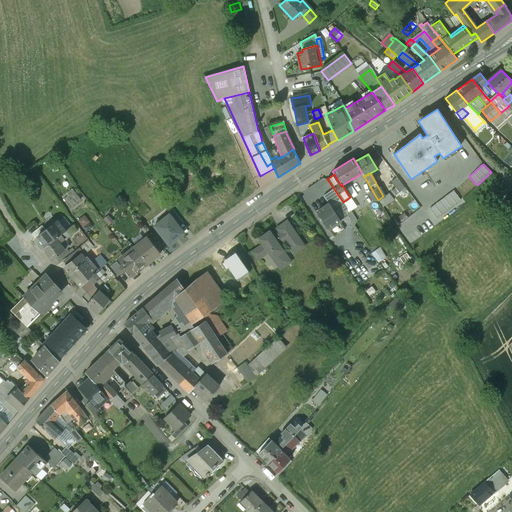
[(394,187),(399,193),(405,188),(396,177),(391,182),(394,187)]
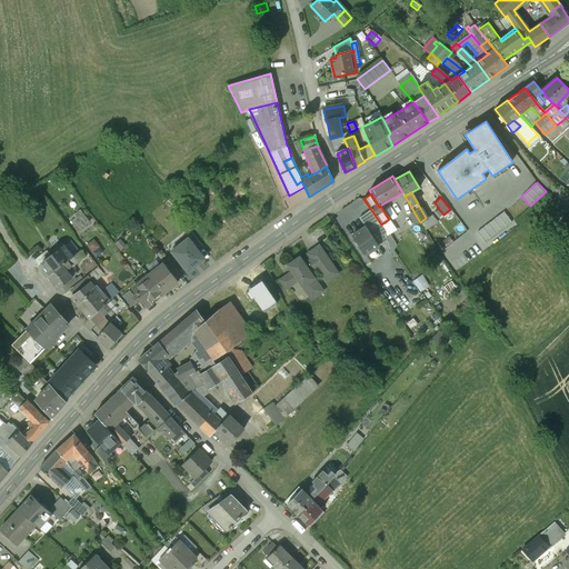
[(438,218),(443,215),(438,208),(433,211),(438,218)]
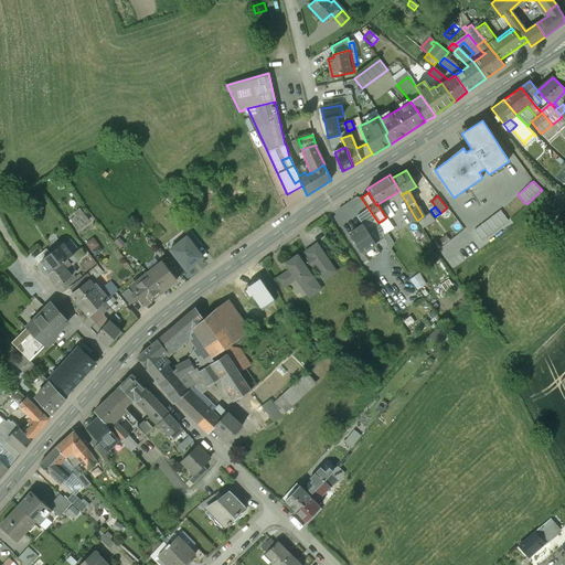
[(450,212),(447,208),(440,213),(444,216),(450,212)]
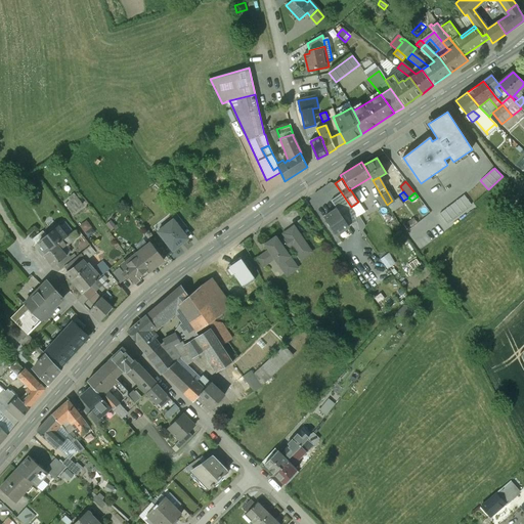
[(387,205),(381,194),(364,205),(370,215),(381,209),(387,205)]
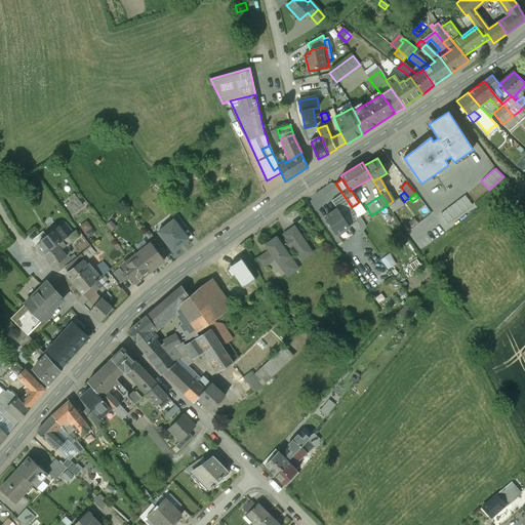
[(469,195),(441,211),(448,221),(475,206),(469,195)]
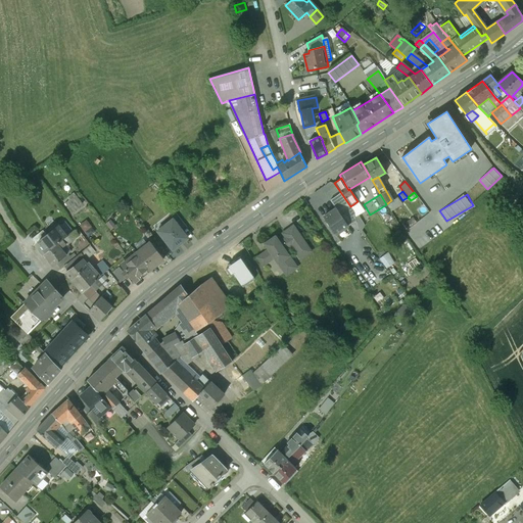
[(70,199),(74,203),(67,208),(70,212),(82,203),(76,195),(70,199)]
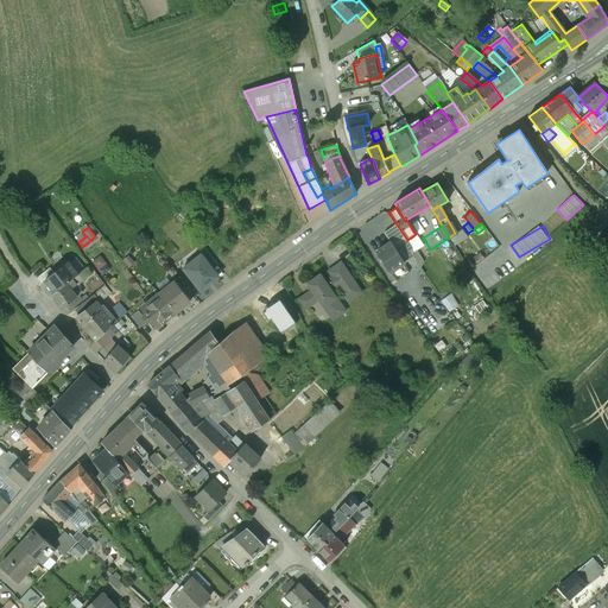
[(454,246),(467,236),(462,229),(455,233),(449,238),(454,246)]
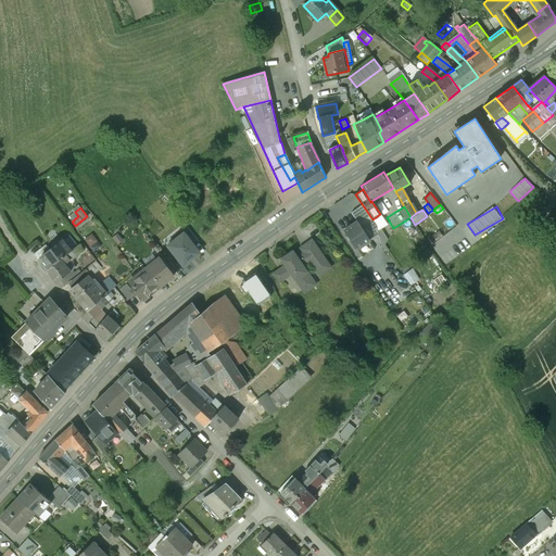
[(380,214),(373,219),(376,225),(378,230),(381,228),(388,224),(380,214)]
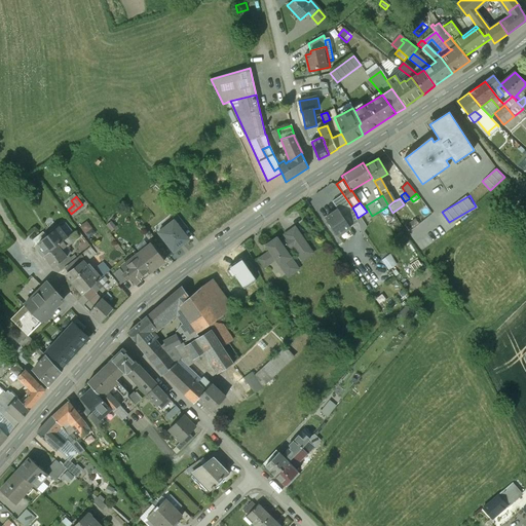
[(386,216),(392,213),(388,205),(382,210),(386,216)]
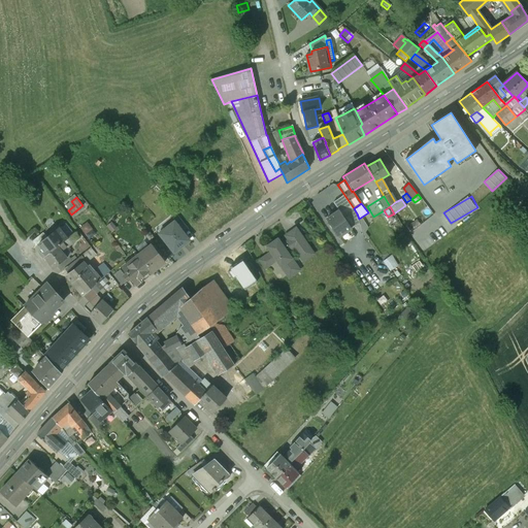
[(352,229),(338,211),(324,222),(337,239),(352,229)]
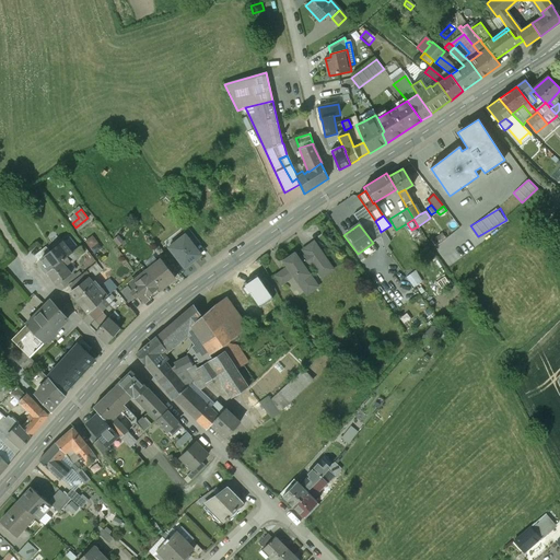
[(188,228),(183,232),(185,234),(195,247),(200,243),(188,228)]
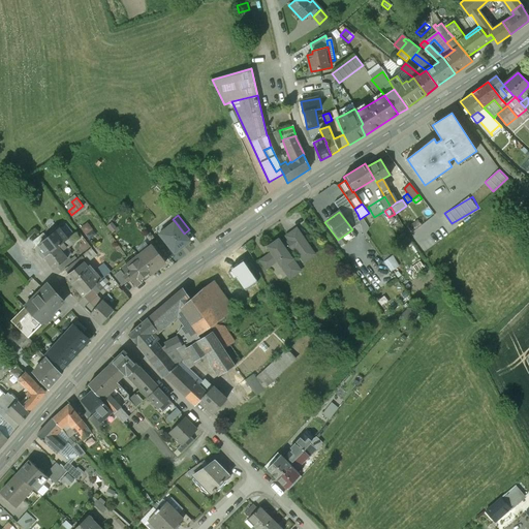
[(363,217),(360,219),(363,232),(370,228),(363,217)]
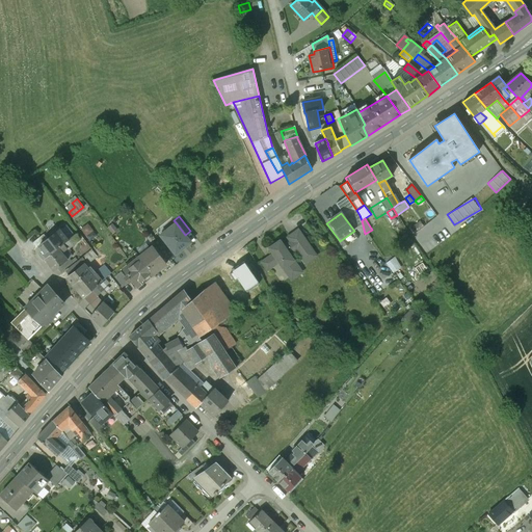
[(88,222),(81,228),(87,235),(94,230),(88,222)]
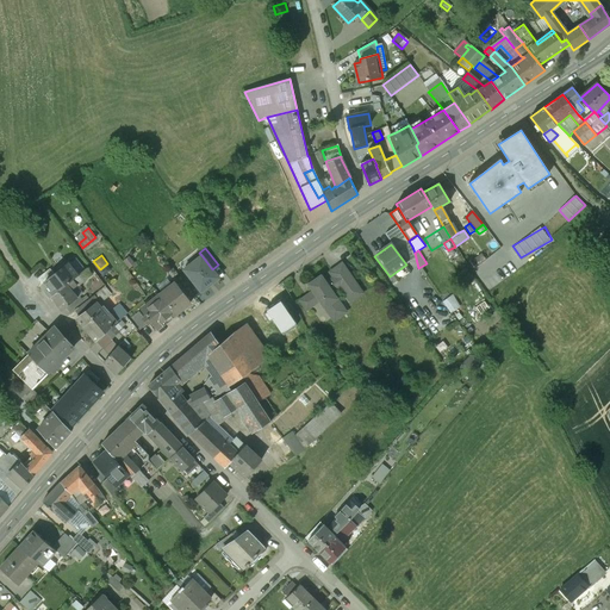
[(209,286),(207,285),(211,282),(211,284),(219,278),(212,269),(201,255),(194,261),(197,265),(186,273),(201,292),(209,286)]
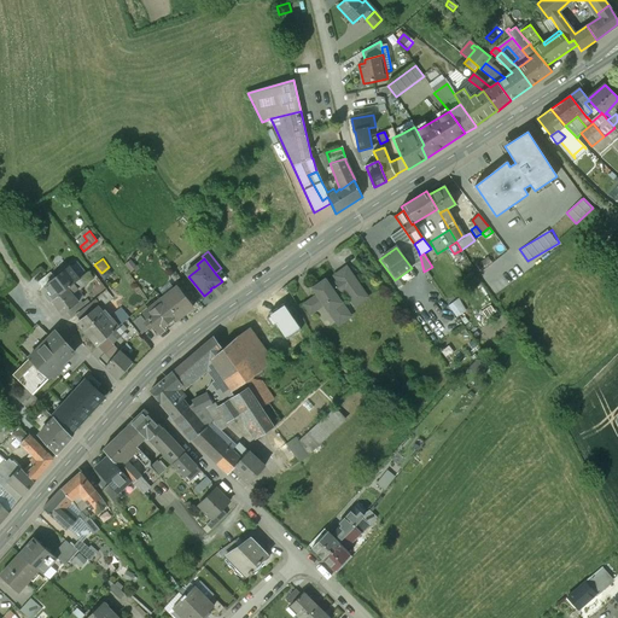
[(479,264),(484,270),(491,264),(487,258),(479,264)]
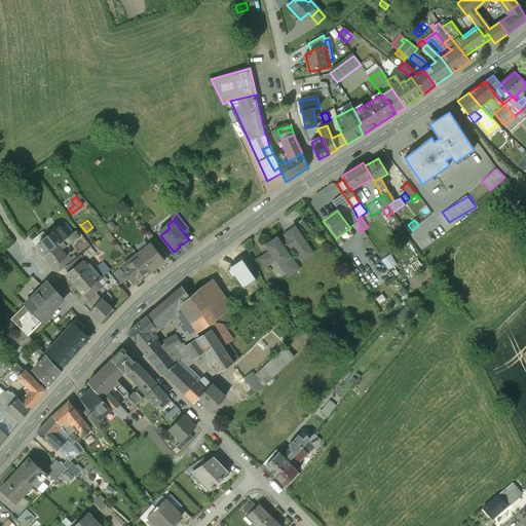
[(112,222),(107,226),(111,231),(116,227),(112,222)]
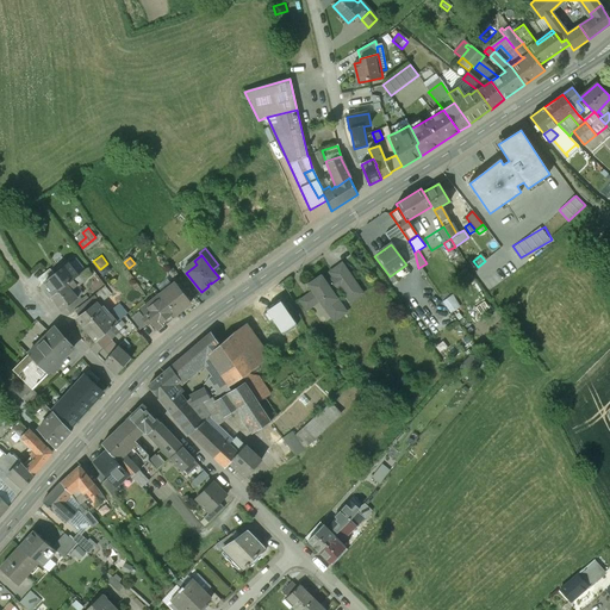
[(50,291),(54,294),(73,280),(78,275),(68,263),(55,274),(44,281),(51,291),(50,291)]
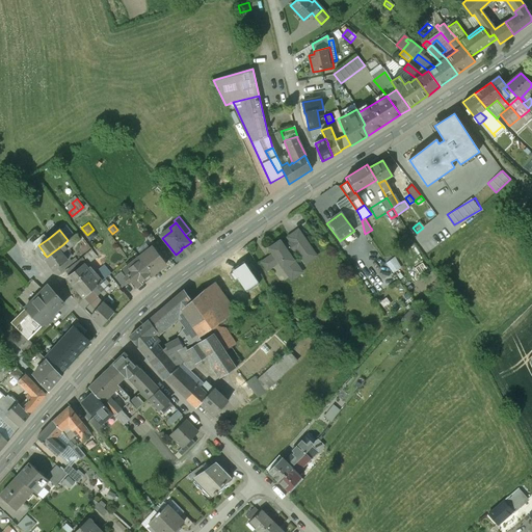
[(274,255),(271,257),(276,265),(280,262),(286,270),(296,264),(290,255),(297,249),(306,262),(308,261),(309,262),(315,258),(314,256),(316,255),(299,231),(289,237),(292,242),(285,247),(281,241),(270,248),(274,255)]
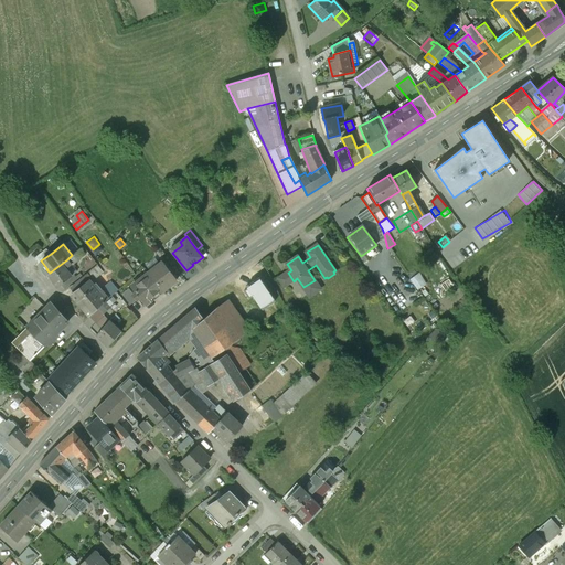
[(41,260),(51,254),(46,248),(34,258),(39,264),(41,260)]
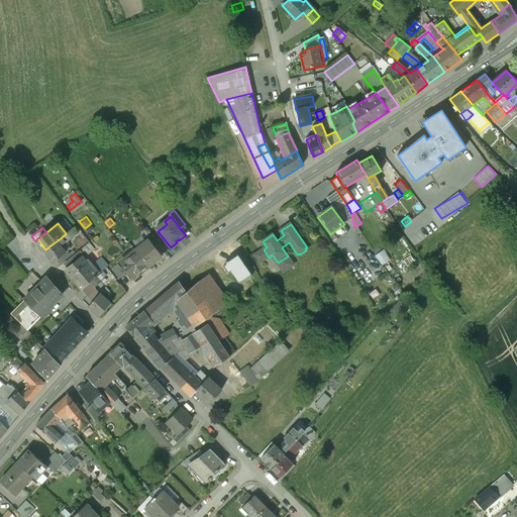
[(66,233),(62,237),(65,240),(66,242),(78,233),(74,227),(66,233)]
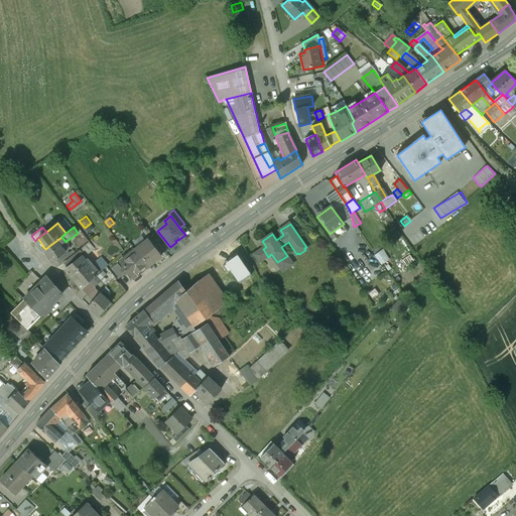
[(43,251),(52,263),(55,260),(65,253),(65,252),(58,245),(65,240),(61,237),(45,249),(43,251)]
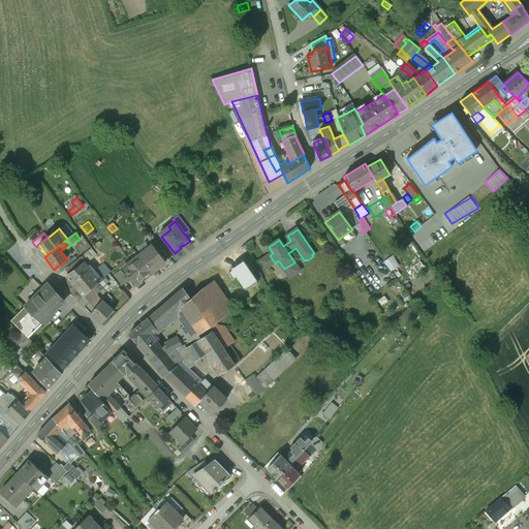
[(138,254),(153,273),(165,262),(151,245),(138,254)]
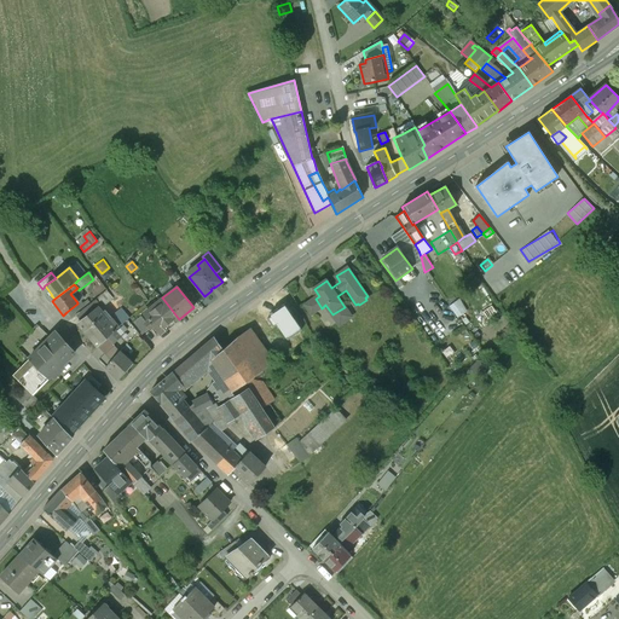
[(96,300),(100,306),(113,296),(106,290),(96,300)]
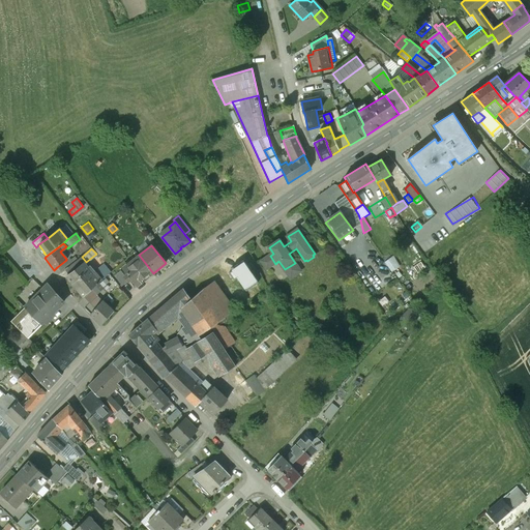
[(130,278),(137,286),(153,273),(139,255),(129,262),(130,263),(122,269),(126,274),(124,276),(123,276),(127,282),(130,278)]
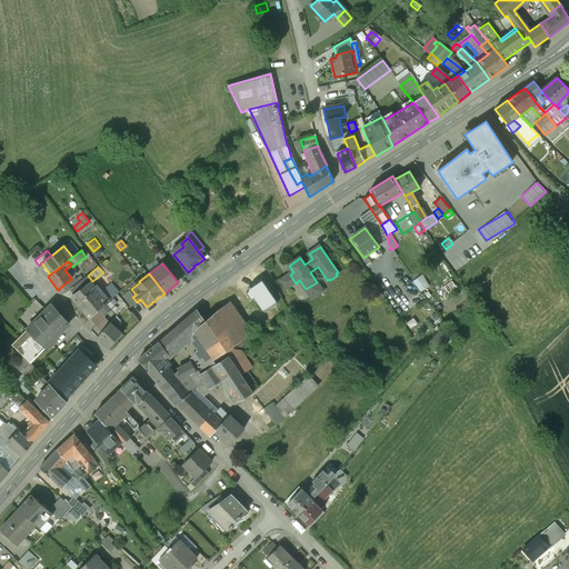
[(287,289),(296,283),(290,275),(281,280),(285,286),(287,289)]
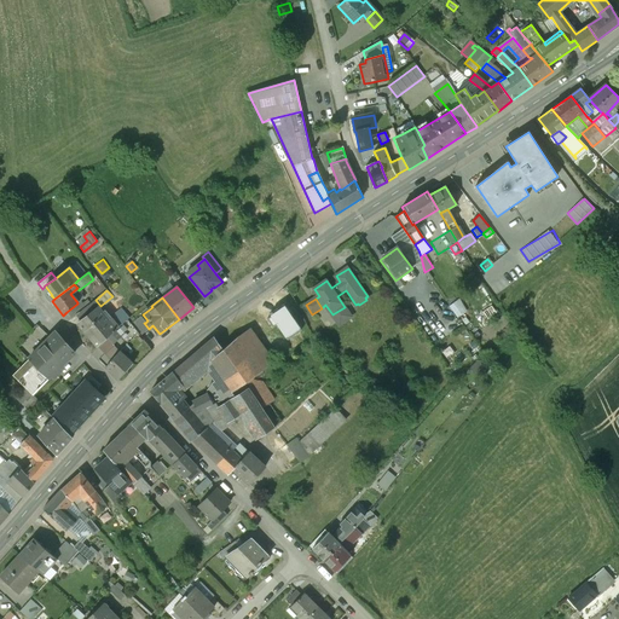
[(460,299),(449,306),(457,318),(467,311),(460,299)]
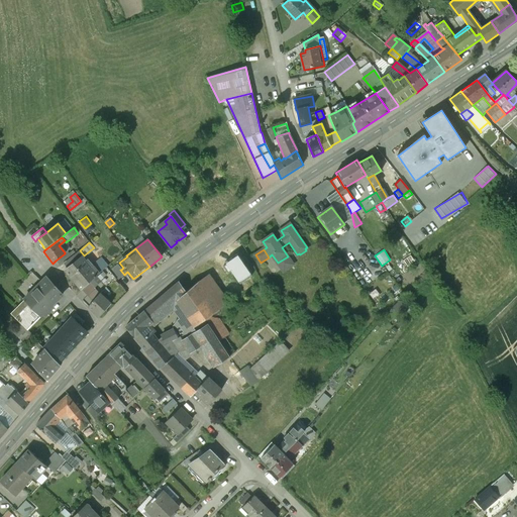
[(71,256),(71,257),(63,264),(67,269),(81,257),(84,255),(80,250),(71,256)]
